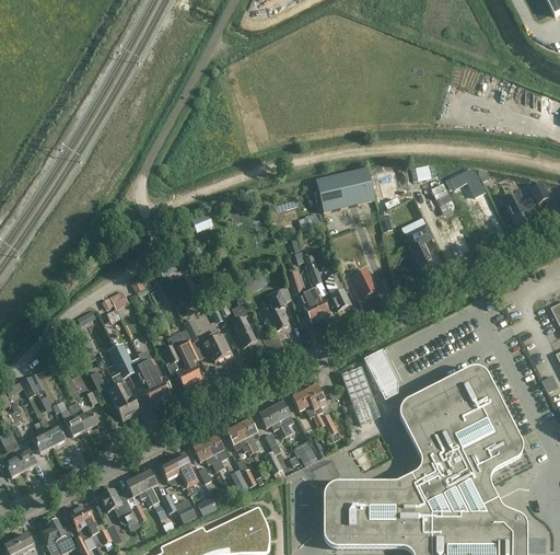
[(548,0),(555,13),(559,10),(559,0),(548,0)]
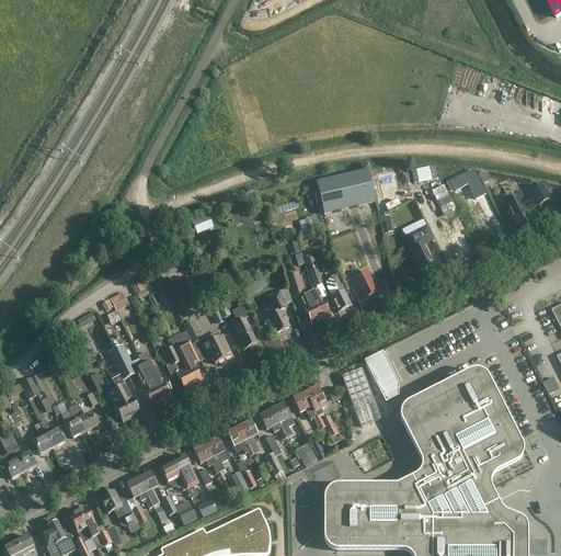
[(436,176),(434,162),(411,167),(413,180),(436,176)]
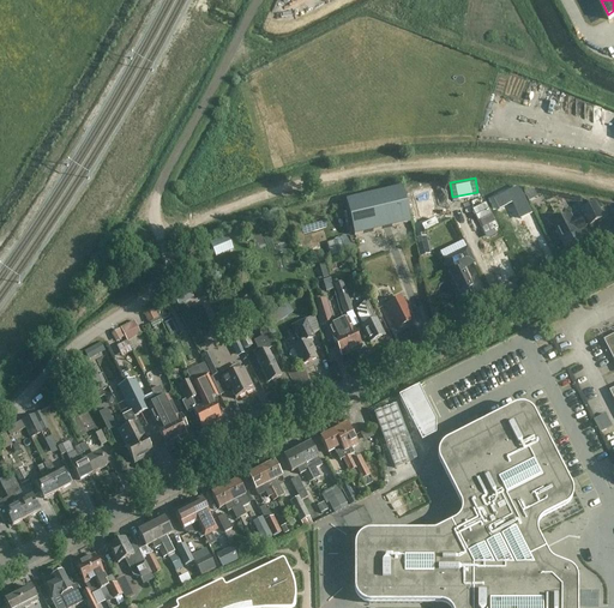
[(354,230),(410,217),(402,182),(345,196),(354,230)]
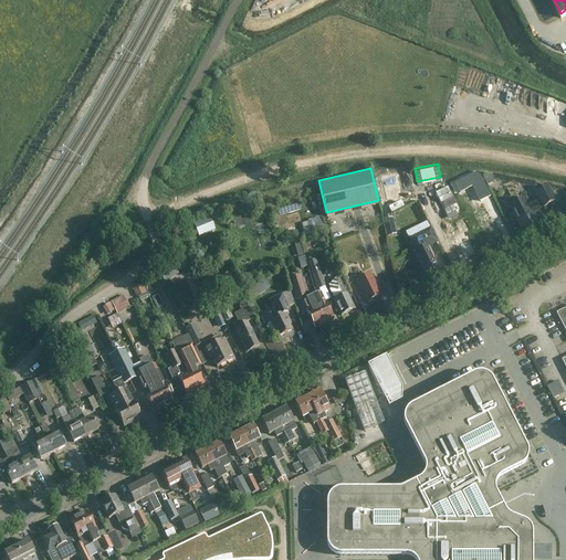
[(536,189),(544,203),(557,197),(549,181),(536,189)]
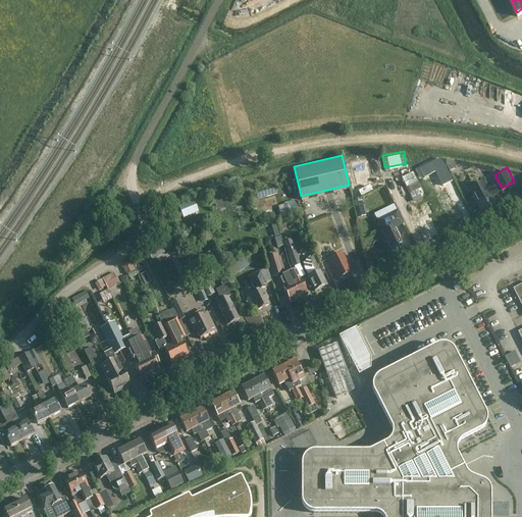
[(412,168),(401,174),(412,195),(423,190),(412,168)]
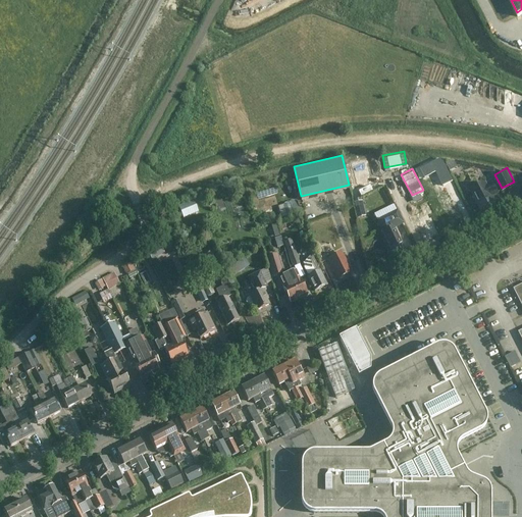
[(470,186),(480,206),(496,199),(491,192),(498,189),(493,179),(487,183),(485,178),(470,186)]
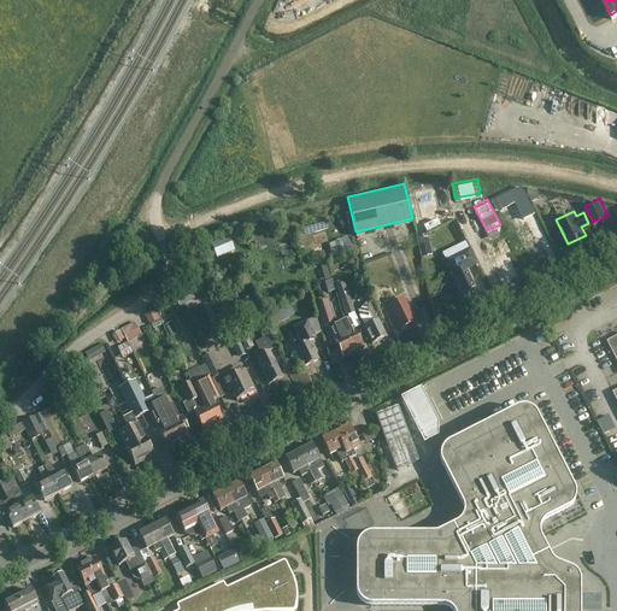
[(533,224),(515,233),(528,259),(546,250),(541,239),(541,238),(540,239),(538,234),(539,233),(538,233),(533,224)]
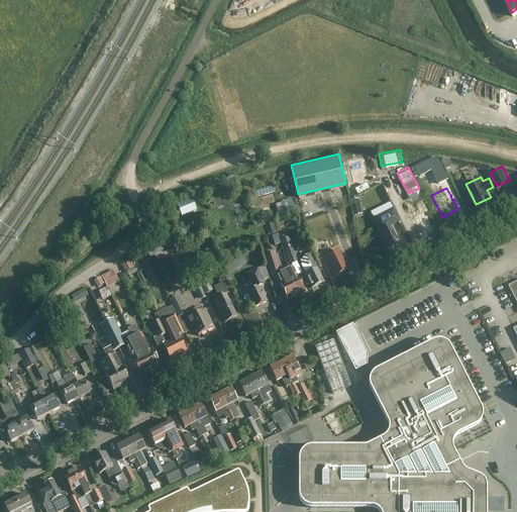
[(294,193),(282,197),(282,198),(275,200),(279,212),(298,206),(294,193)]
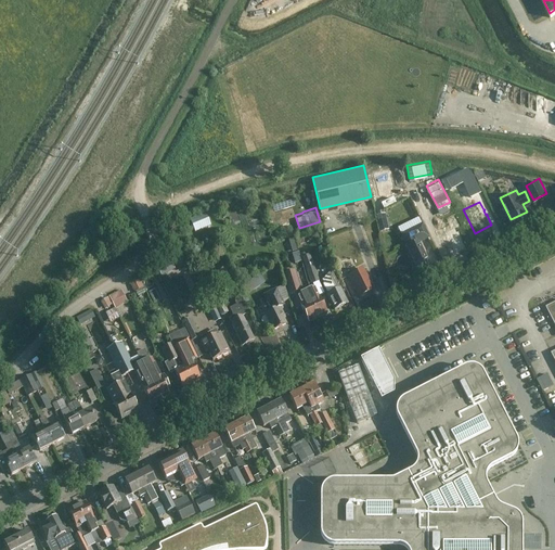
[(451,220),(437,228),(441,235),(440,237),(443,243),(444,243),(449,251),(464,243),(460,235),(462,234),(459,227),(456,228),(454,224),(460,220),(455,213),(448,216),(451,220)]
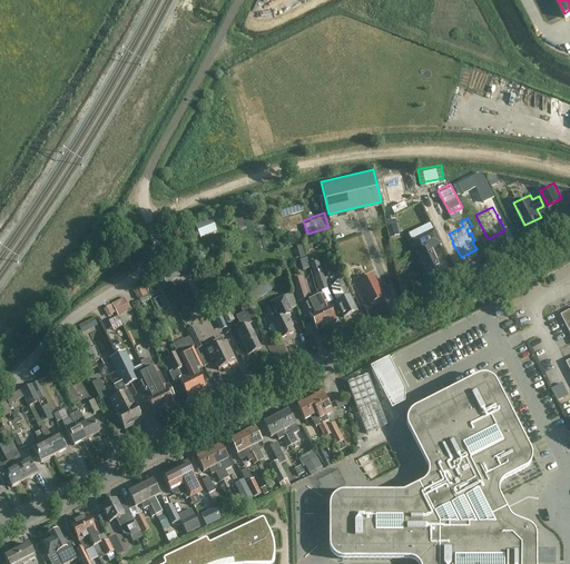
[(433,226),(425,229),(412,236),(432,278),(444,271),(430,244),(440,239),(433,226)]
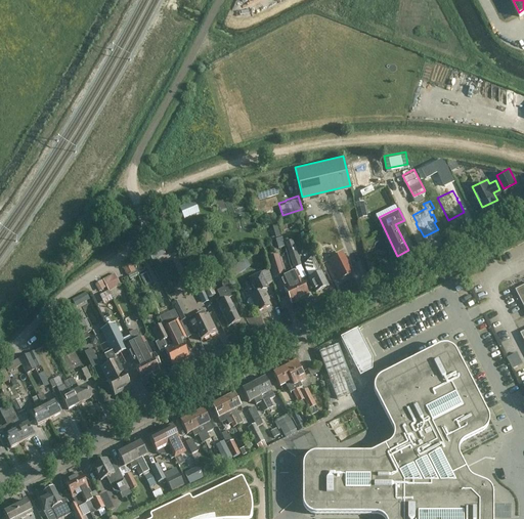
[(285,239),(294,263),(301,261),(292,235),(285,239)]
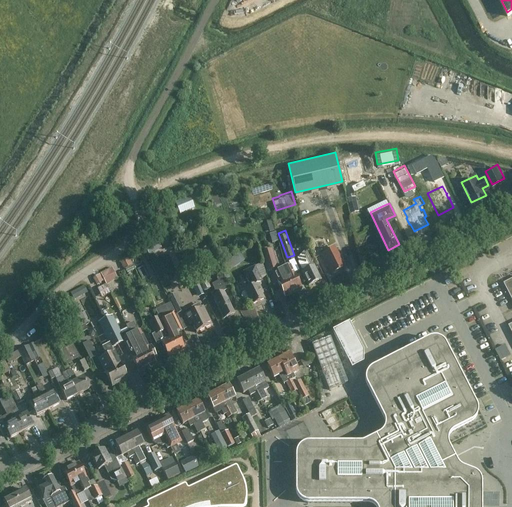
[(335,244),(322,250),(332,270),(345,264),(335,244)]
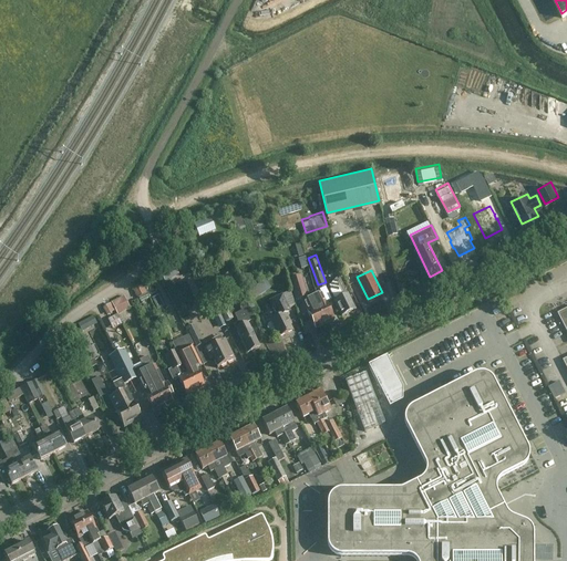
[(276,271),(269,273),(271,283),(279,280),(276,271)]
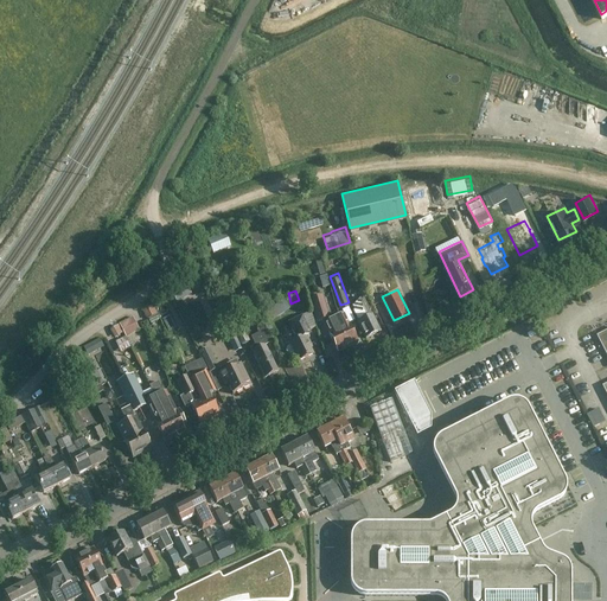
[(330,313),(323,291),(310,295),(317,318),(330,313)]
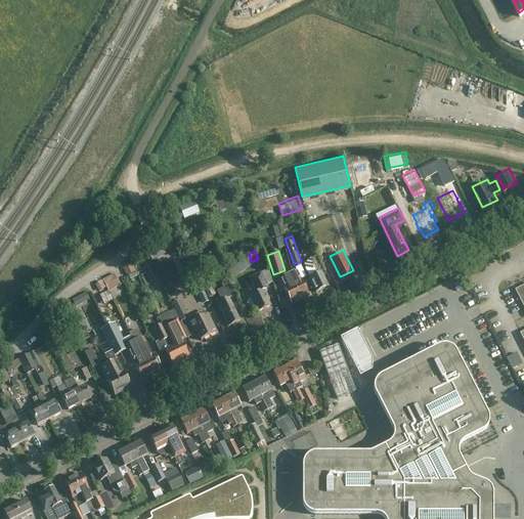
[(316,289),(328,283),(320,268),(318,269),(313,259),(310,260),(311,262),(306,265),(310,273),(309,274),(316,289)]
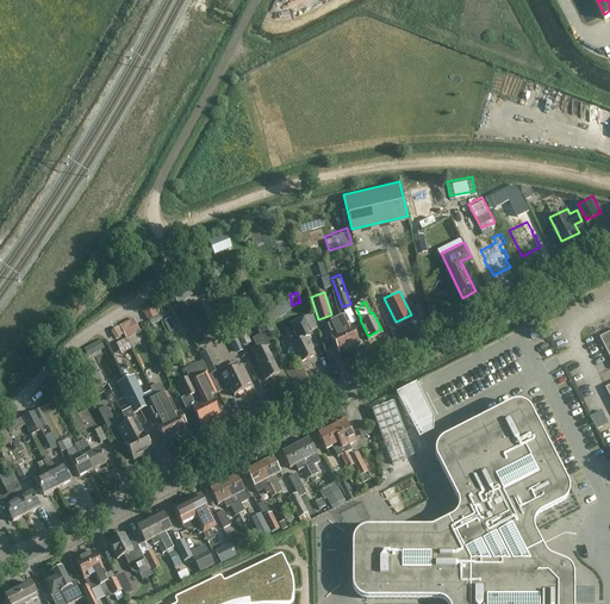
[(349,322),(344,312),(336,316),(350,344),(360,340),(350,321),(349,322)]
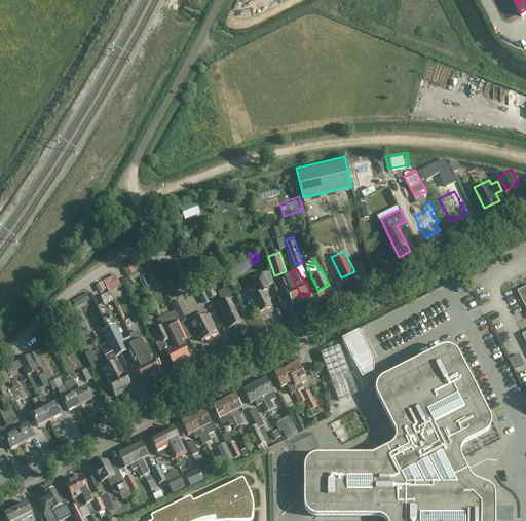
[(251,294),(252,295),(251,295),(250,295),(249,296),(249,297),(248,298),(248,299),(248,300),(248,301),(249,301),(249,302),(250,303),(251,303),(252,303),(253,303),(254,303),(255,303),(255,302),(259,309),(271,303),(263,285),(268,283),(262,270),(250,275),(257,291),(251,294)]
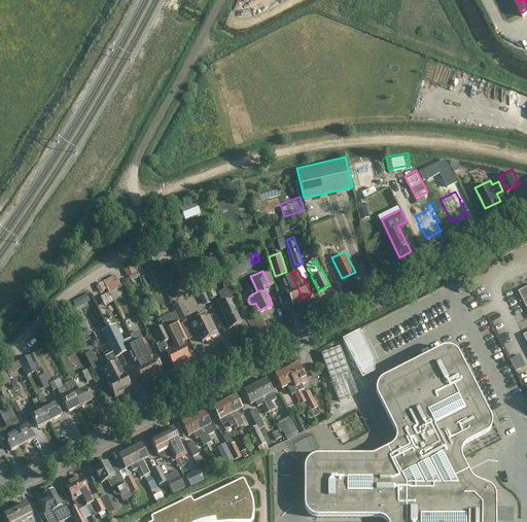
[(117,272),(106,277),(112,288),(124,282),(117,272)]
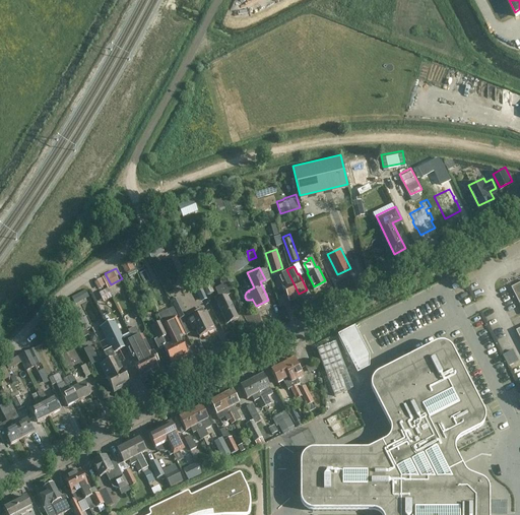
[(286,269),(278,274),(281,281),(281,282),(289,299),(299,294),(286,269)]
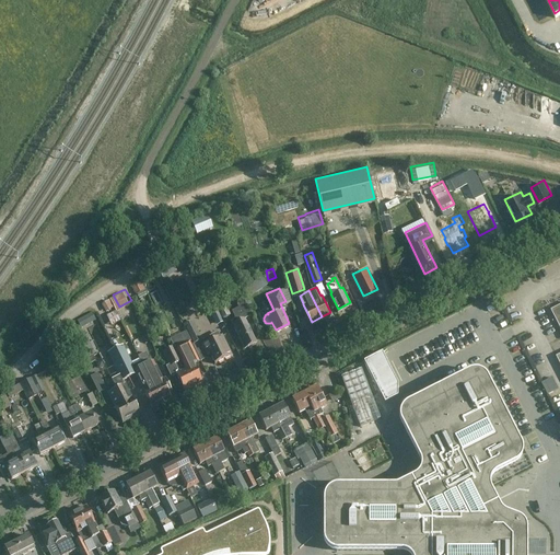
[(256,339),(244,314),(251,311),(244,297),(236,300),(238,303),(232,307),(235,313),(231,315),(244,345),(256,339)]
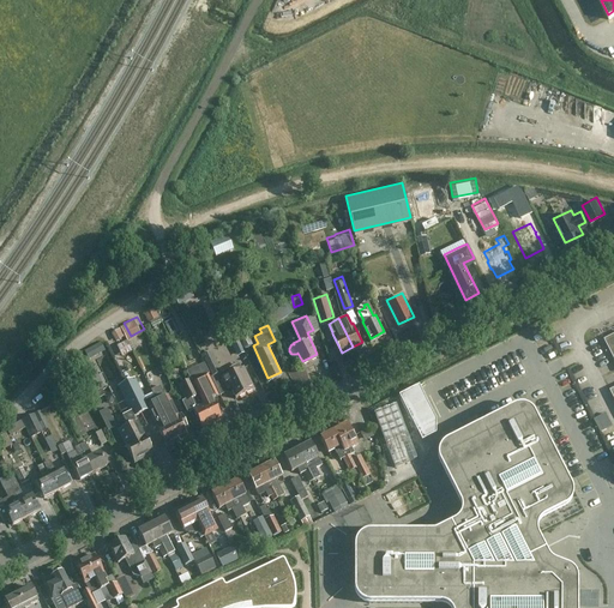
[(246,326),(238,331),(236,331),(242,344),(244,344),(252,339),(246,326)]
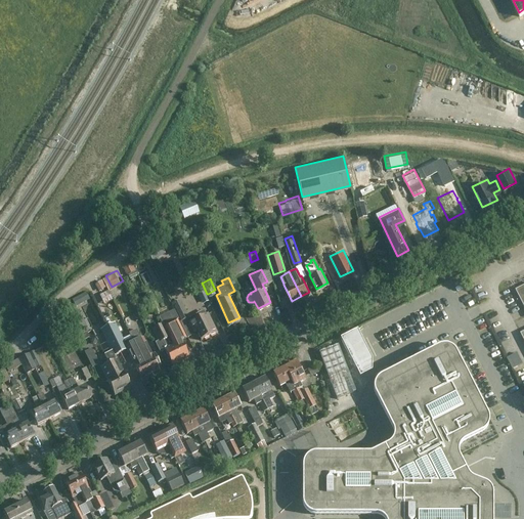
[(202,283),(203,283),(202,282),(195,285),(203,299),(209,297),(208,294),(207,294),(202,283)]
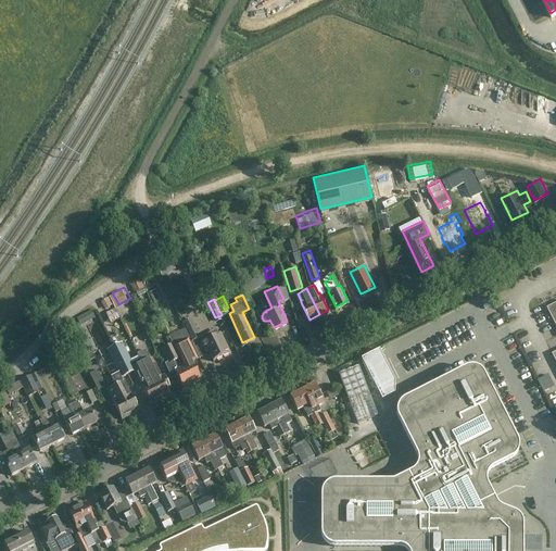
[(165,318),(158,321),(160,330),(168,328),(165,318)]
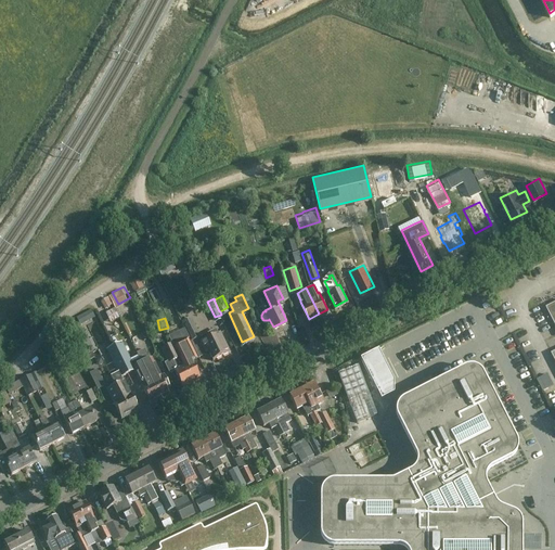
[(213,356),(230,348),(220,329),(218,330),(216,324),(191,337),(198,354),(209,348),(213,356)]
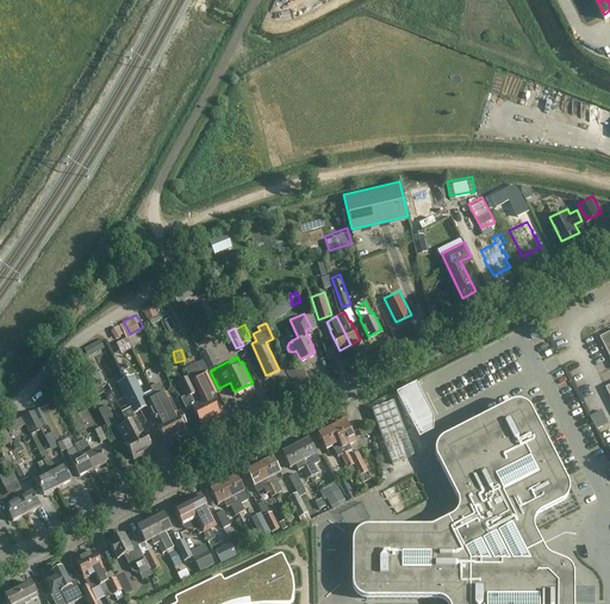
[(190,374),(211,417),(221,412),(211,392),(207,394),(205,387),(213,384),(205,367),(191,374),(190,374)]
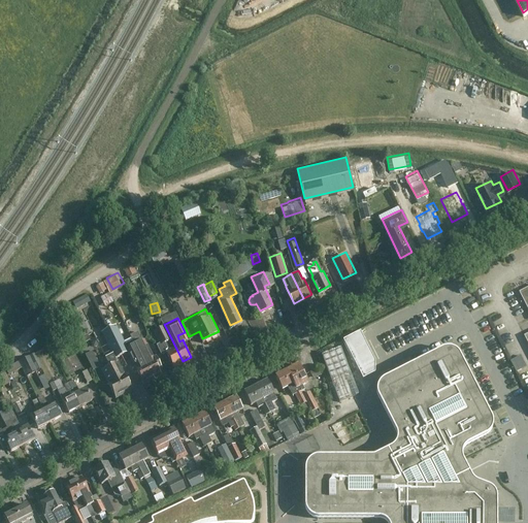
[(122,351),(128,348),(126,345),(127,345),(124,339),(116,321),(108,325),(113,336),(117,342),(122,351)]
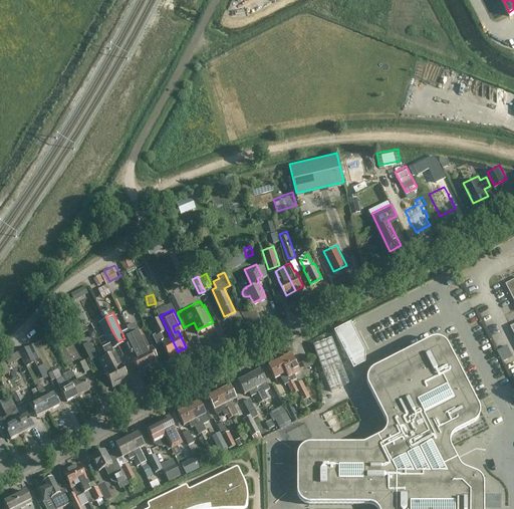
[(160,315),(161,315),(160,313),(149,318),(156,331),(160,329),(164,337),(162,338),(170,355),(178,351),(160,315)]
